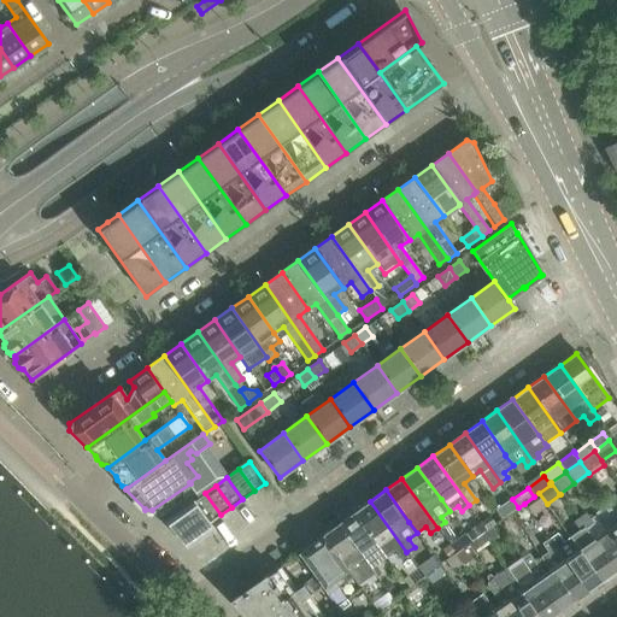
[(205,493),(194,501),(210,523),(221,515),(205,493)]
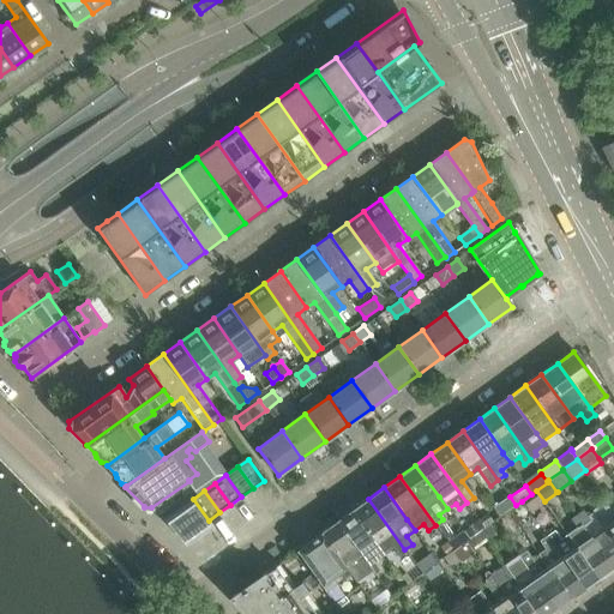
[(531,494),(522,501),(529,512),(530,513),(545,503),(545,501),(536,491),(531,494)]
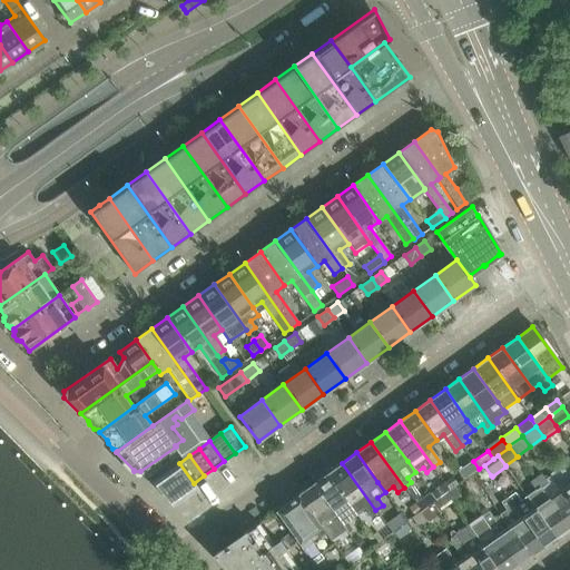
[(569,461),(567,455),(559,461),(569,475),(569,461)]
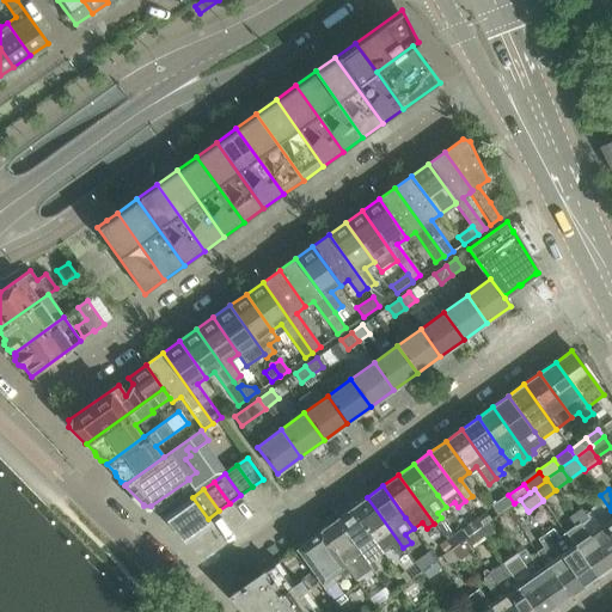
[(190,494),(161,515),(183,542),(210,522),(208,519),(193,497),(190,494)]
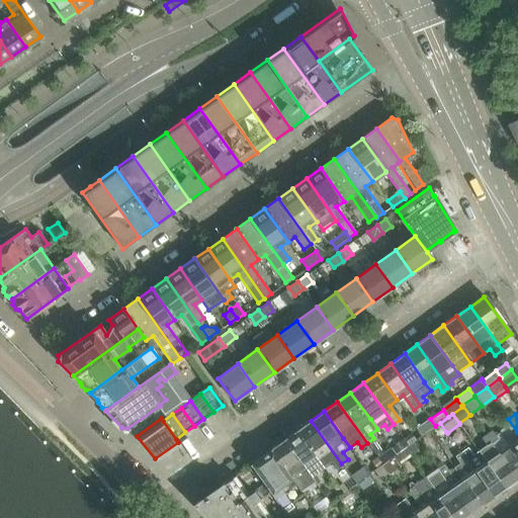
[(430,418),(416,428),(421,435),(435,426),(430,419),(430,418)]
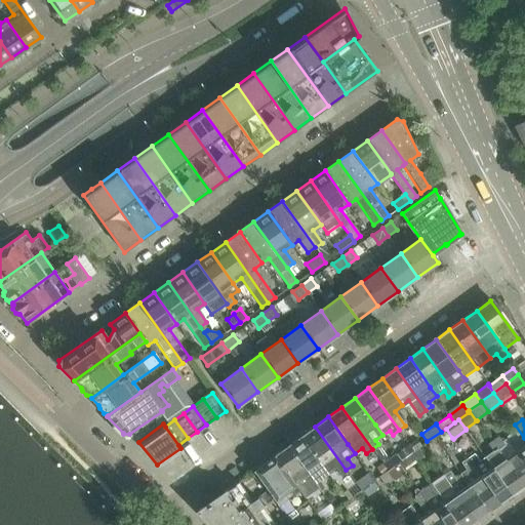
[(524,438),(515,425),(512,427),(514,430),(506,436),(516,451),(524,462),(524,438)]
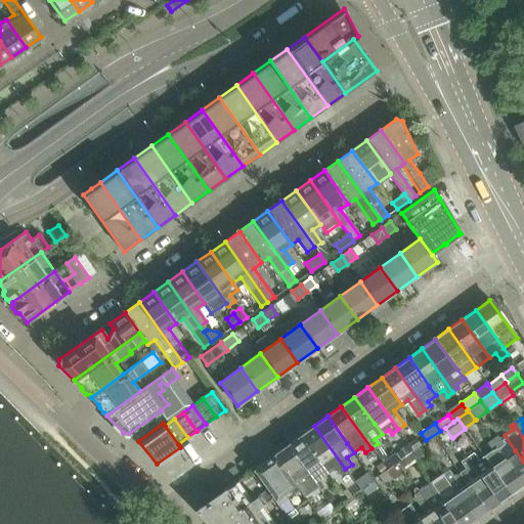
[(314,426),(301,435),(328,473),(335,468),(341,475),(347,471),(345,469),(314,426)]
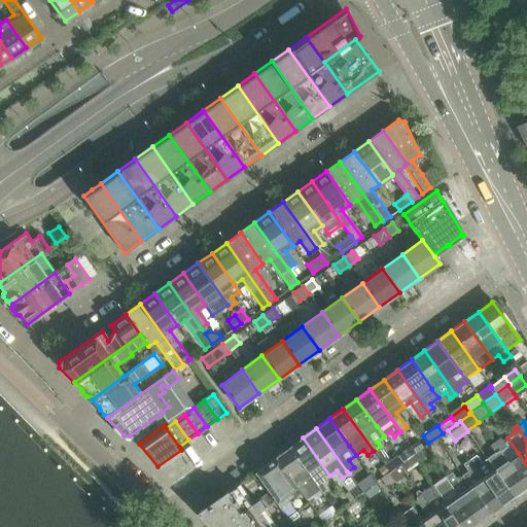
[(303,437),(289,448),(319,489),(322,493),(326,490),(320,483),(329,476),(303,437)]
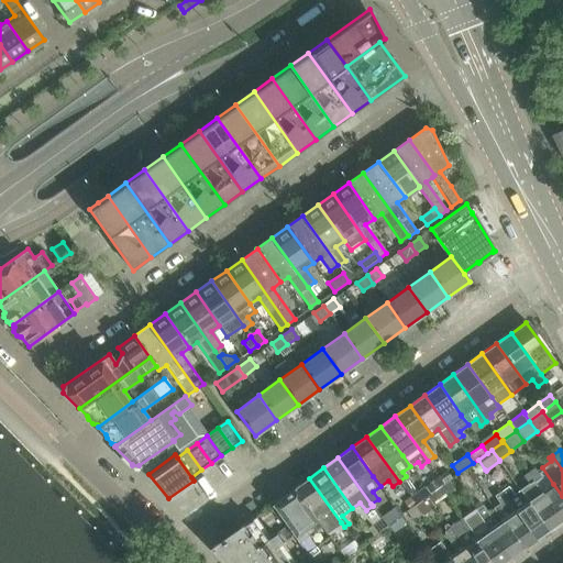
[(533,468),(527,473),(562,522),(562,520),(562,496),(553,484),(548,488),(533,468)]
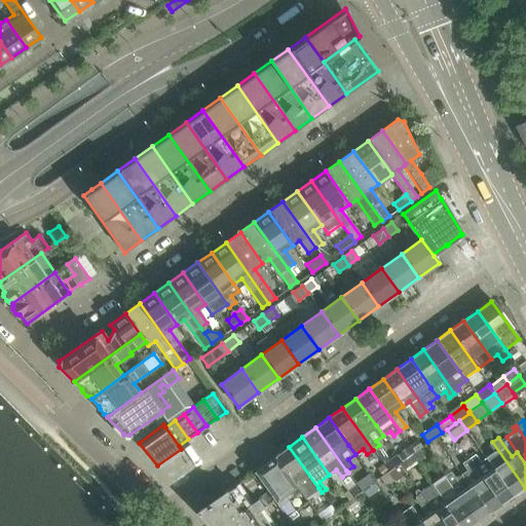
[(417,440),(410,445),(415,452),(419,449),(422,447),(417,440)]
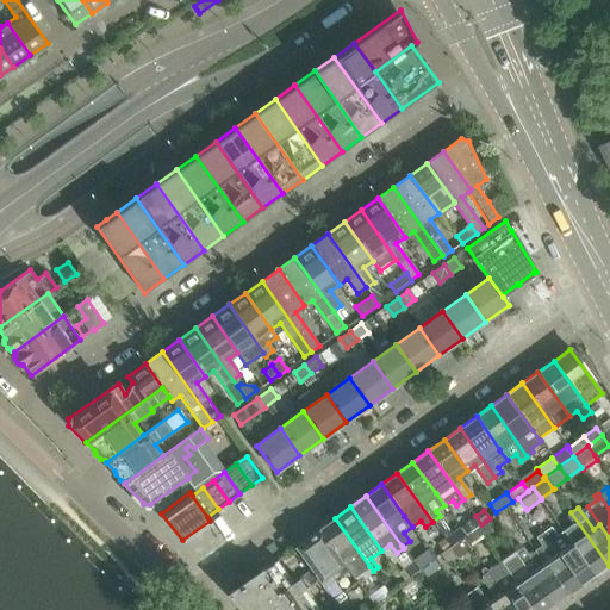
[(567,516),(573,524),(570,527),(579,539),(572,543),(595,576),(609,566),(571,512),(567,516)]
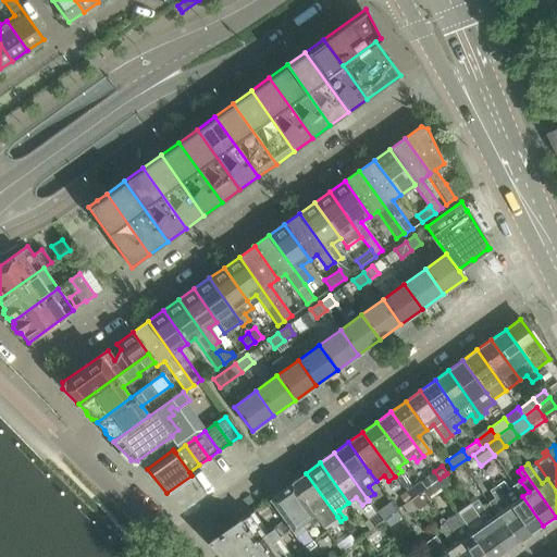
[(434,471),(420,482),(420,483),(424,489),(440,479),(434,471)]
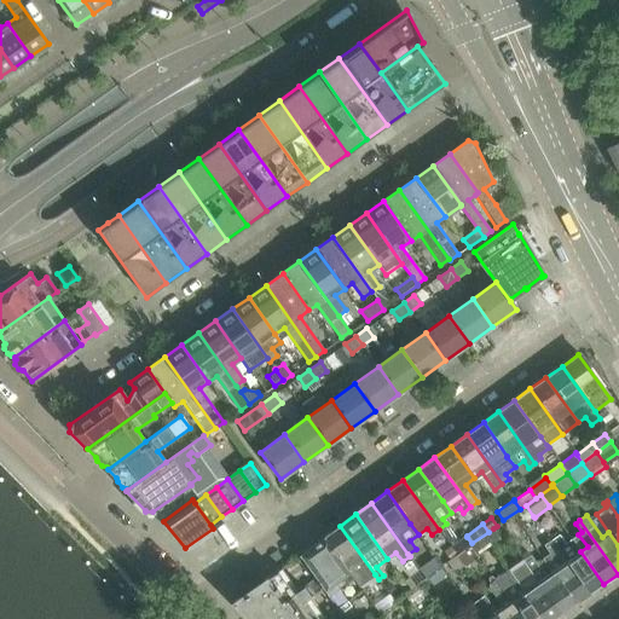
[(340,526),(323,537),(352,577),(359,586),(375,574),(340,526)]
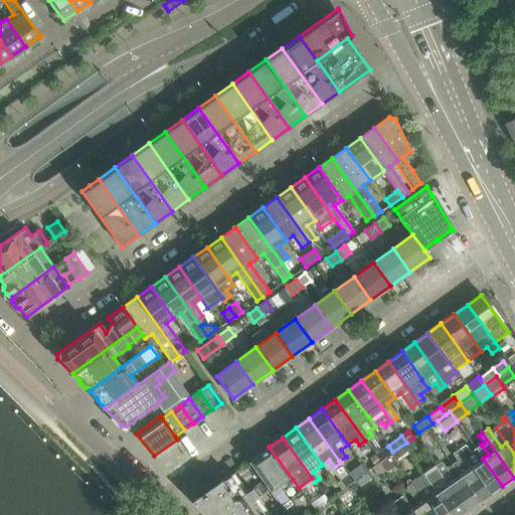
[(397,462),(415,448),(410,440),(406,443),(392,452),(390,453),(397,462)]
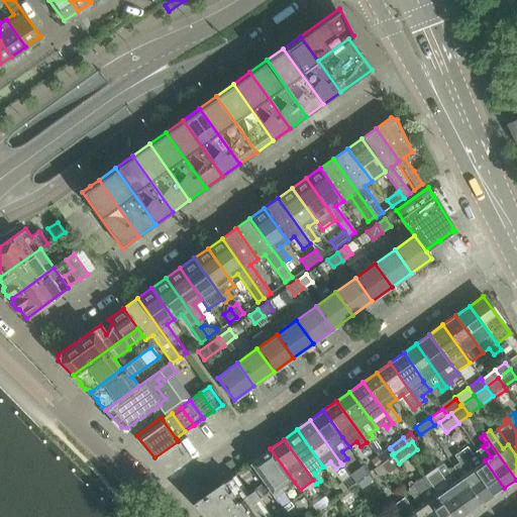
[(467,446),(460,451),(492,496),(504,488),(485,460),(477,450),(472,453),(467,446)]
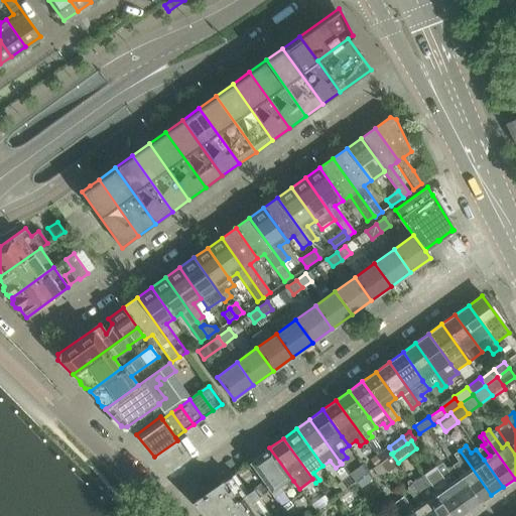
[(269,447),(249,463),(273,496),(293,481),(269,447)]
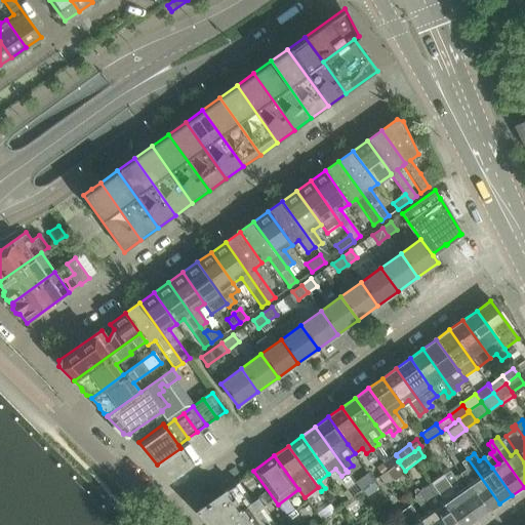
[(396,455),(382,465),(387,470),(398,461),(400,460),(396,455)]
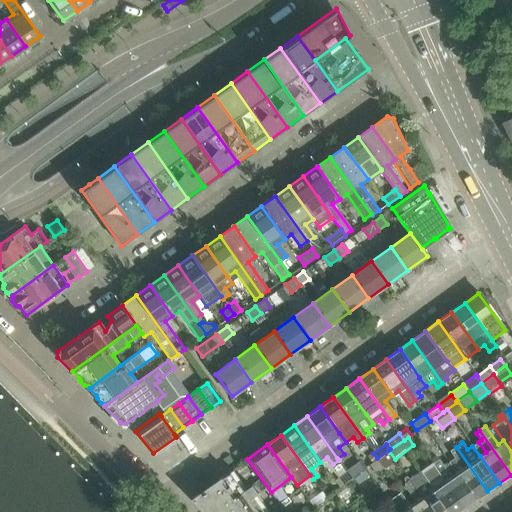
[(449,451),(454,458),(448,462),(456,473),(475,499),(487,491),(456,447),(449,451)]
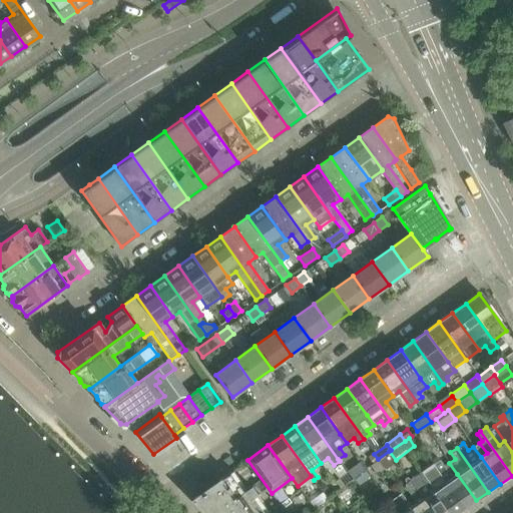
[(378,460),(377,461),(384,469),(396,461),(396,460),(389,451),(378,459),(378,460)]
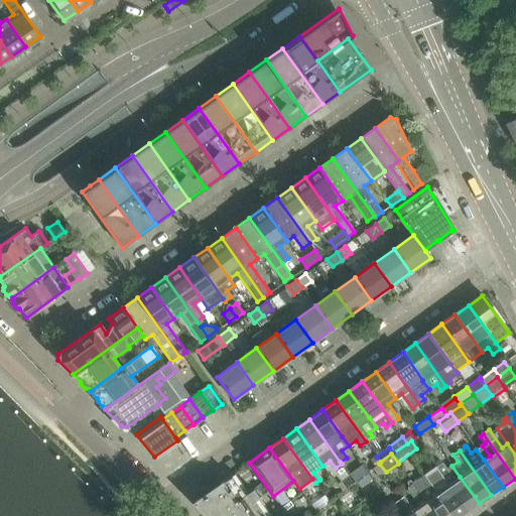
[(376,456),(363,466),(367,472),(372,469),(379,464),(380,463),(380,462),(376,457),(376,456)]
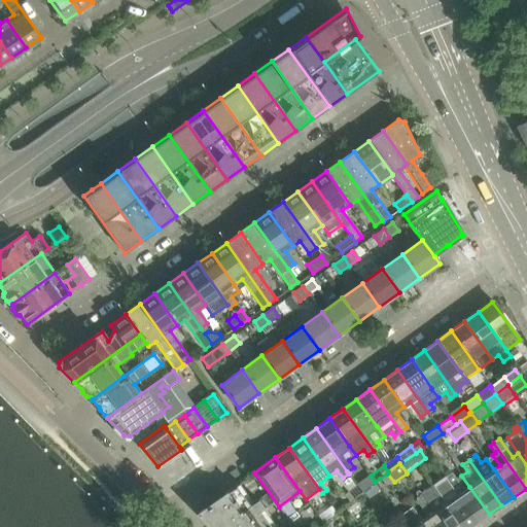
[(451,472),(445,477),(478,523),(489,514),(469,487),(463,491),(451,472)]
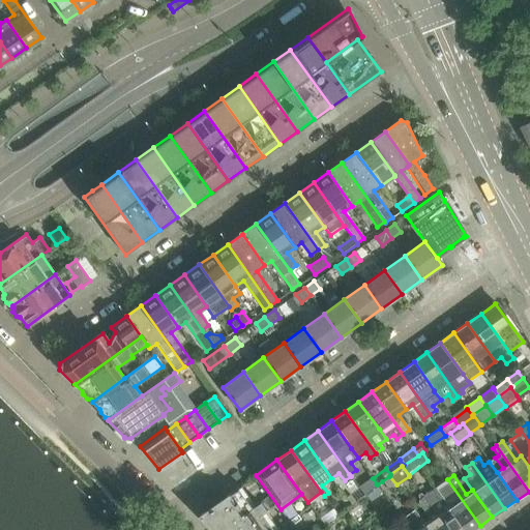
[(389,476),(382,481),(388,491),(396,484),(389,476)]
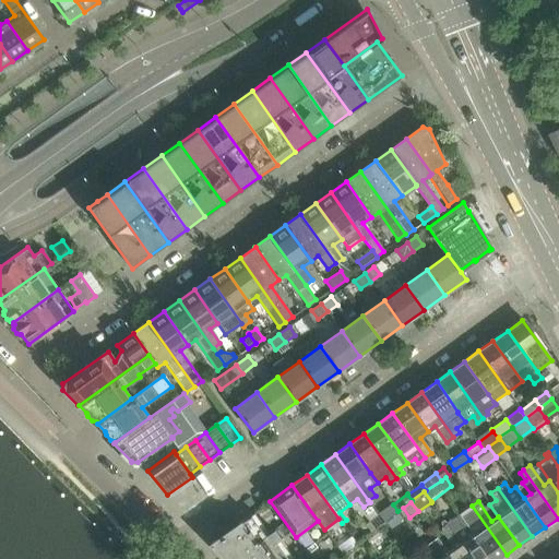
[(393,504),(379,514),(384,523),(400,513),(397,511),(393,504)]
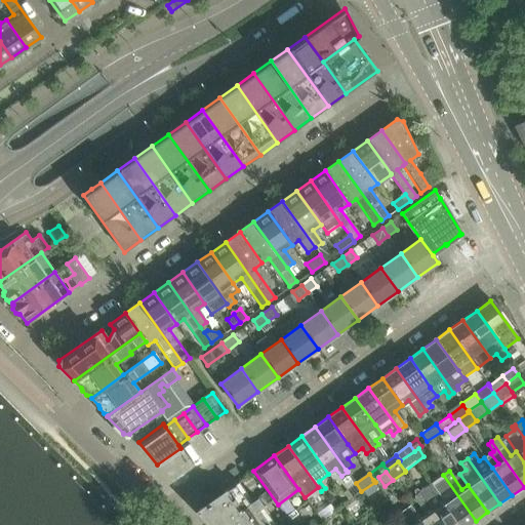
[(442,486),(436,490),(437,492),(444,501),(460,524),(469,524),(476,521),(443,475),(437,480),(442,486)]
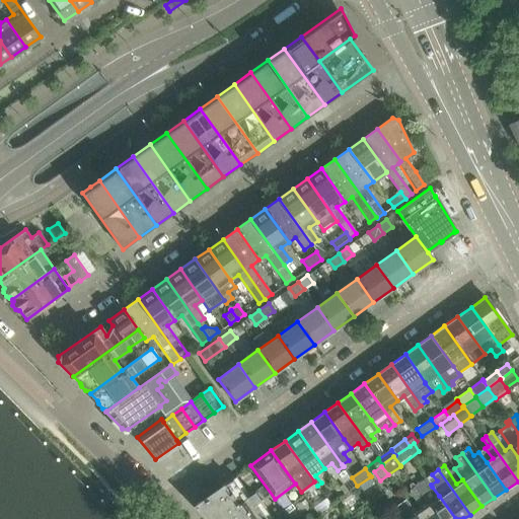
[(455,518),(439,496),(432,487),(431,485),(426,477),(415,487),(437,518),(455,518)]
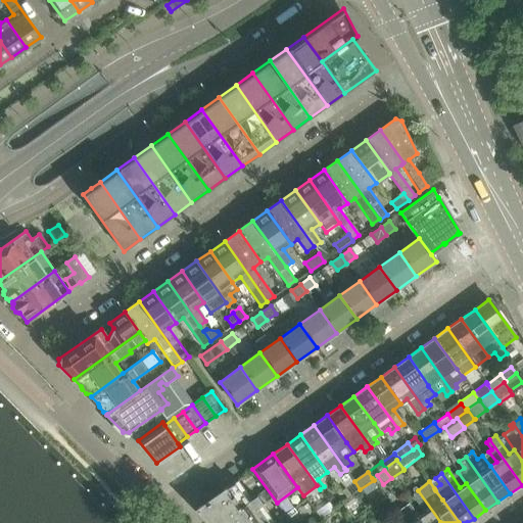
[(234,482),(196,509),(210,522),(233,522),(241,517),(236,511),(247,502),(234,482)]
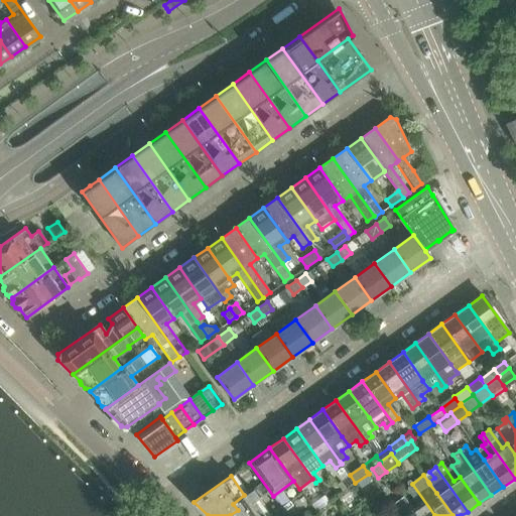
[(418,506),(413,509),(417,515),(434,515),(412,484),(408,487),(407,487),(407,488),(406,488),(406,489),(407,490),(418,506)]
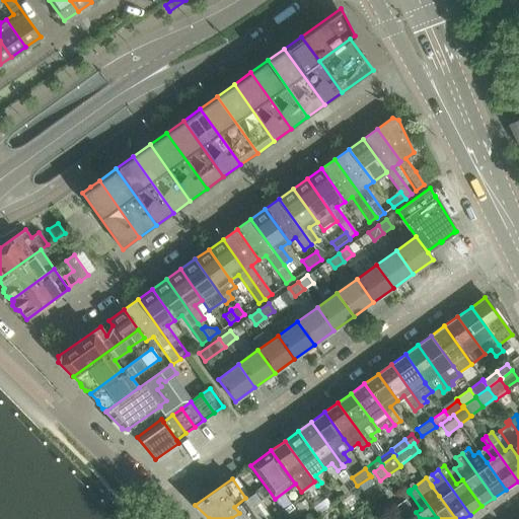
[(234,507),(239,513),(231,518),(272,518),(258,501),(260,500),(253,492),(245,498),(234,507)]
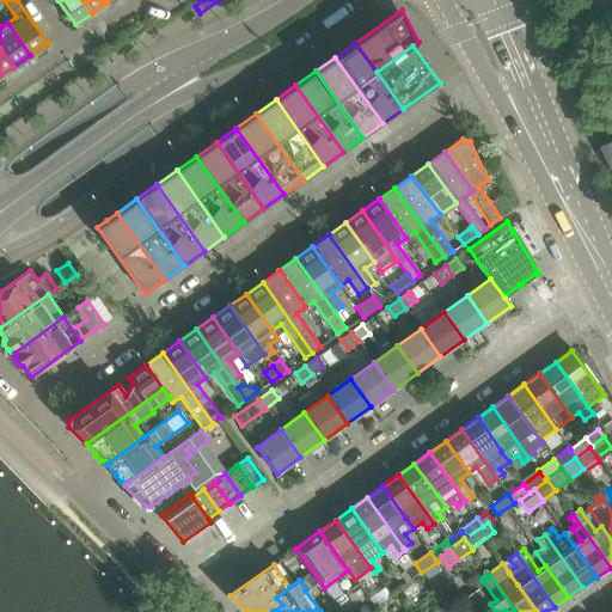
[(495,611),(490,604),(478,588),(464,599),(473,611),(495,611)]
